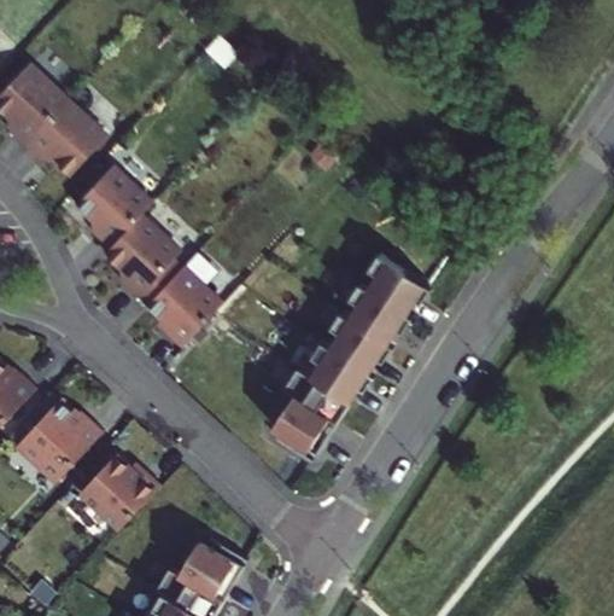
[(68,96),(30,60),(0,92),(0,116),(25,145),(68,96)]
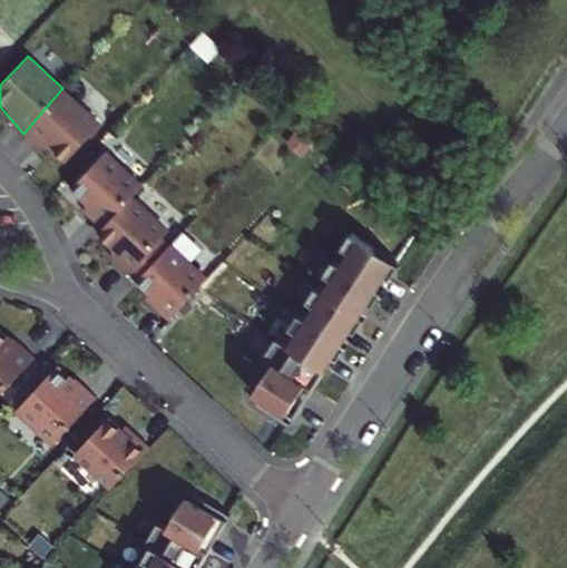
[(62,88),(23,134),(64,164),(103,125),(62,88)]
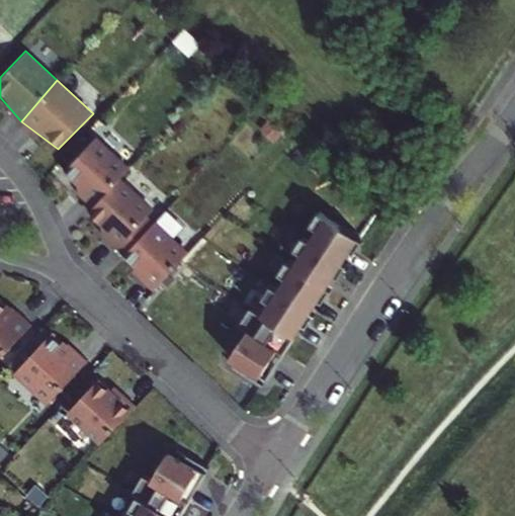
[(130,168),(97,135),(65,170),(87,210),(119,178),(130,168)]
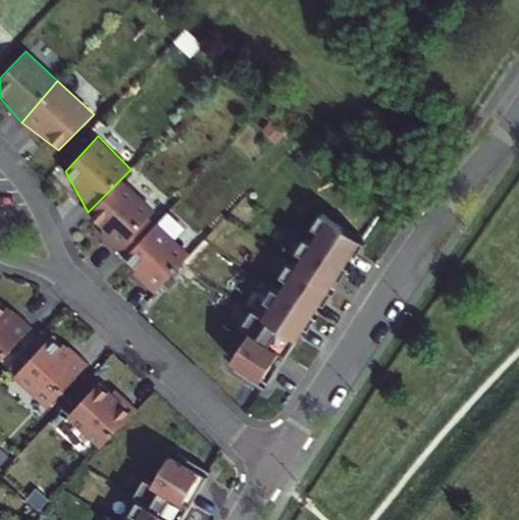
[(120,179),(88,212),(117,253),(148,216),(152,211),(120,179)]
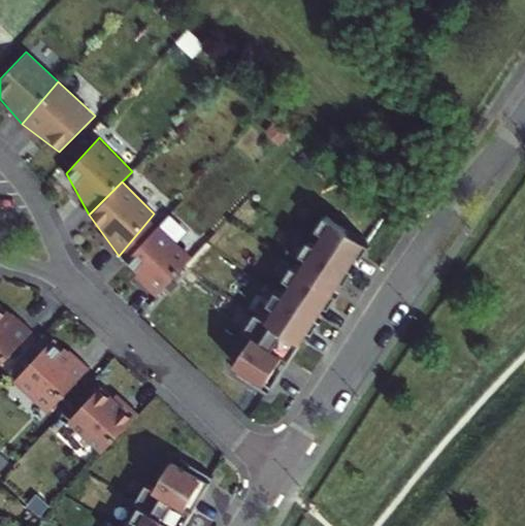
[(363,243),(323,218),(309,238),(351,264),(363,243)]
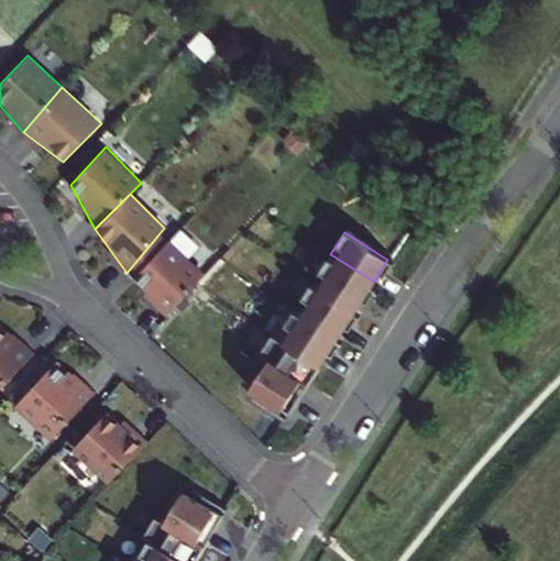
[(160,233),(127,273),(165,317),(204,274),(160,233)]
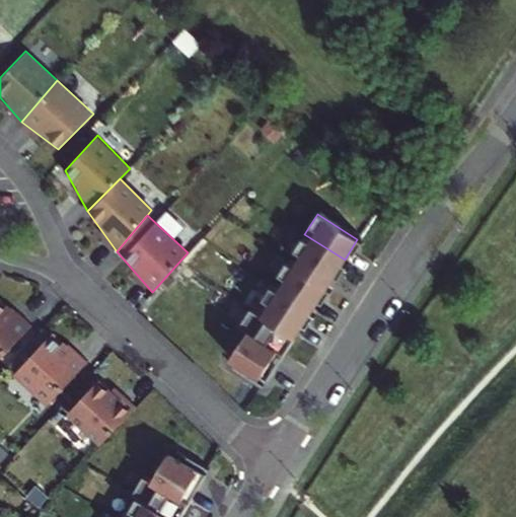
[(342,267),(301,240),(288,261),(328,287),(342,267)]
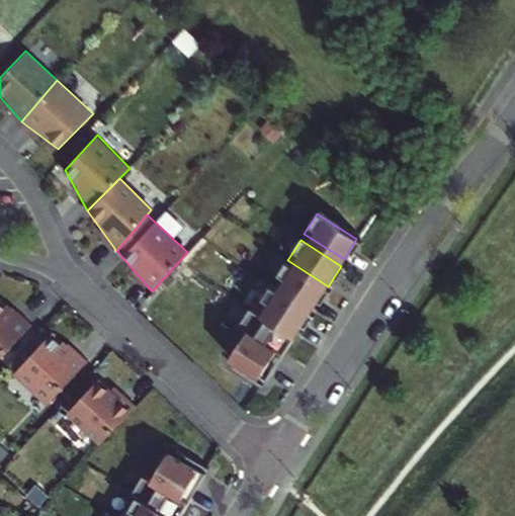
[(325,289),(284,263),(271,283),(312,309),(325,289)]
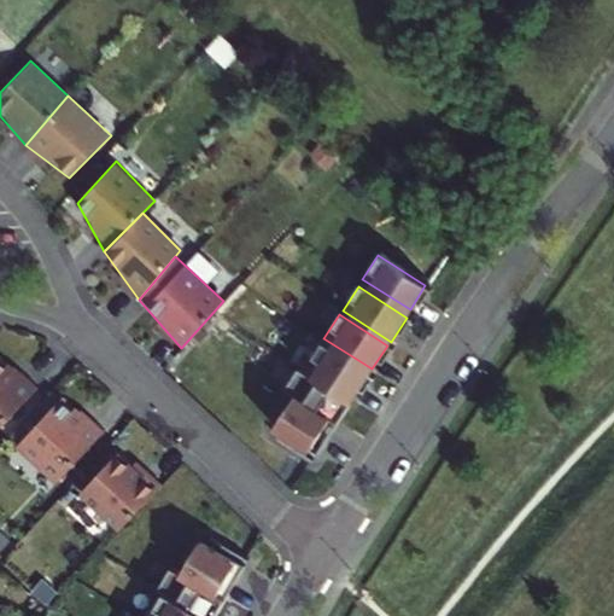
[(369,375),(321,344),(307,368),(354,399),(369,375)]
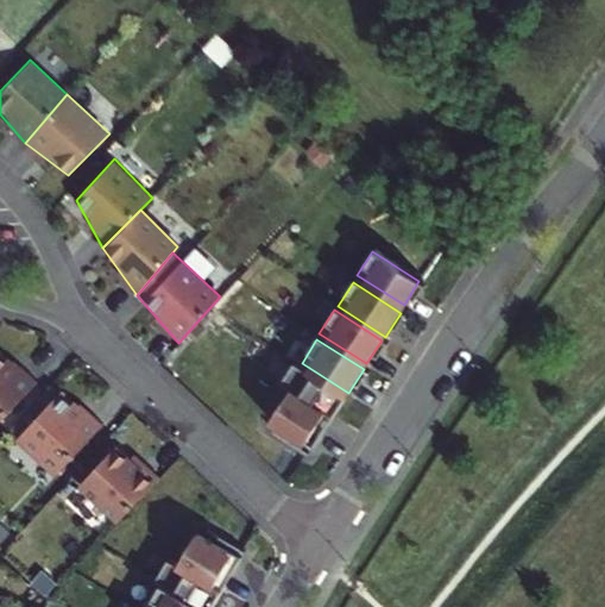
[(0,420),(37,383),(0,351),(0,420)]
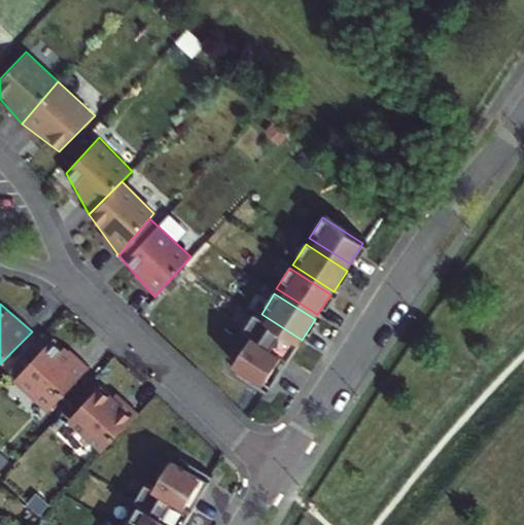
[(299,344),(257,317),(231,360),(271,388),(299,344)]
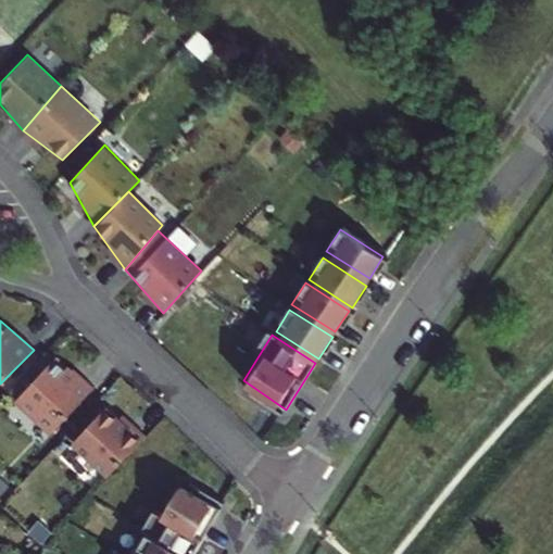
[(96,388),(53,356),(13,402),(50,436),(96,388)]
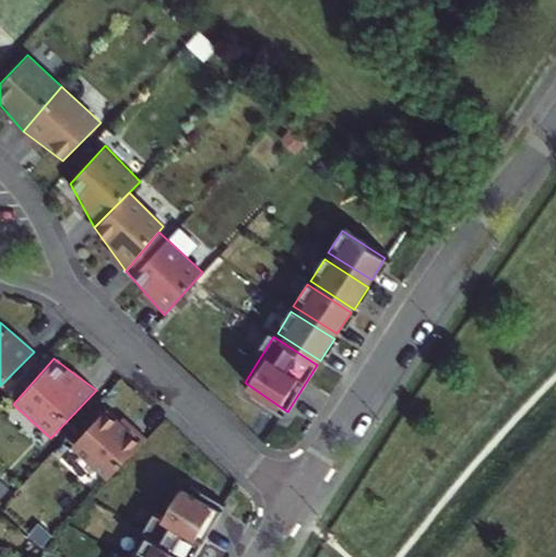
[(107,403),(72,443),(106,476),(145,439),(107,403)]
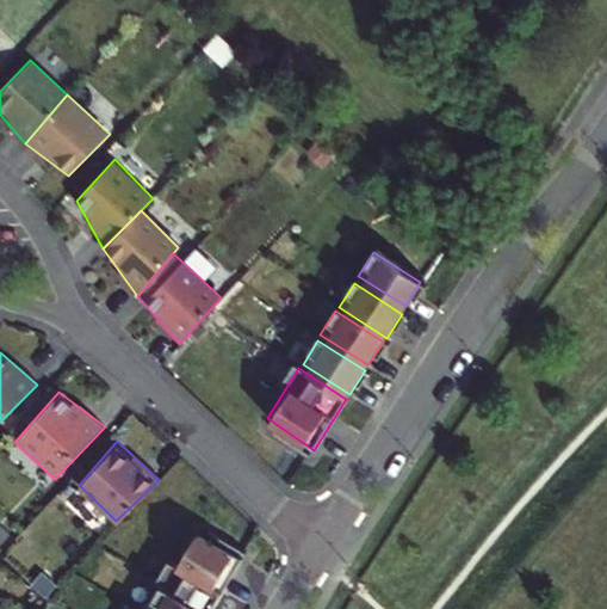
[(243,551),(194,523),(161,578),(210,607),(243,551)]
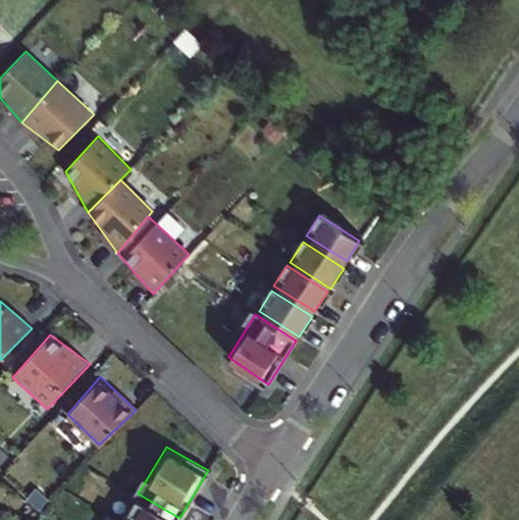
[(167,519),(137,502),(124,519),(167,519)]
